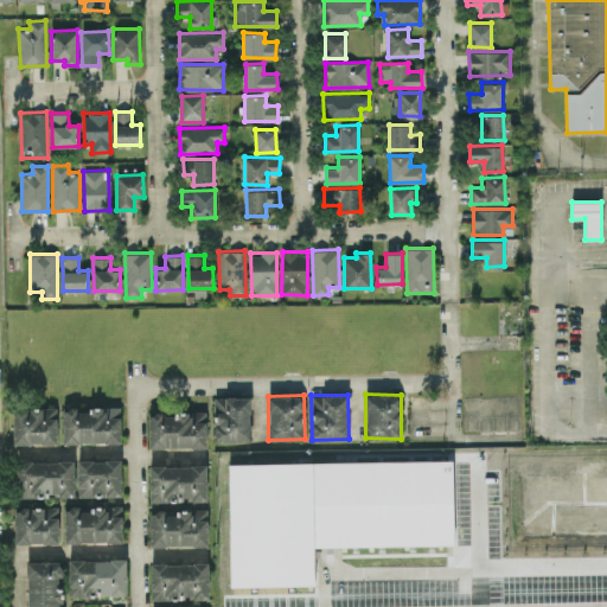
[(250,441),(250,397),(215,396),(213,440),(250,441)]
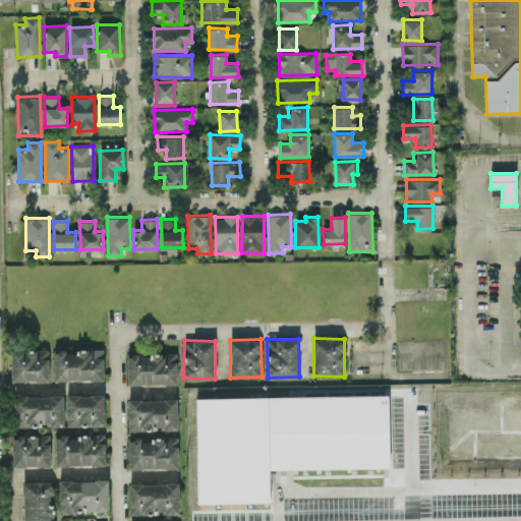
[(11,381),(49,381),(48,349),(11,350),(11,381)]
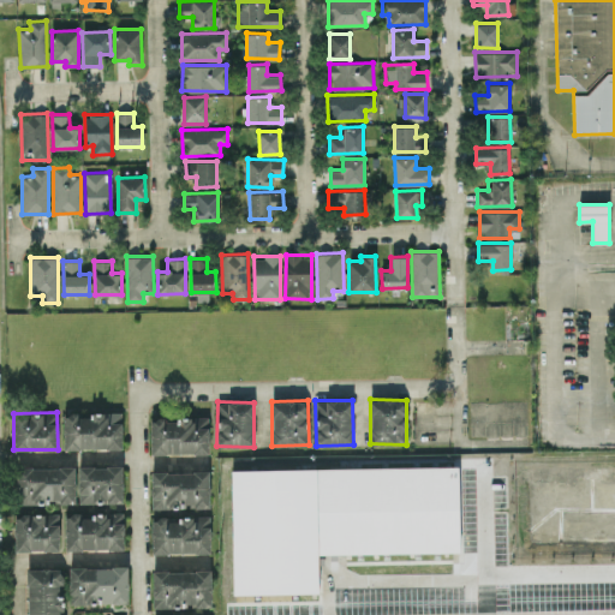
[(64,449),(123,448),(121,412),(78,413),(78,412),(64,412),(64,449)]
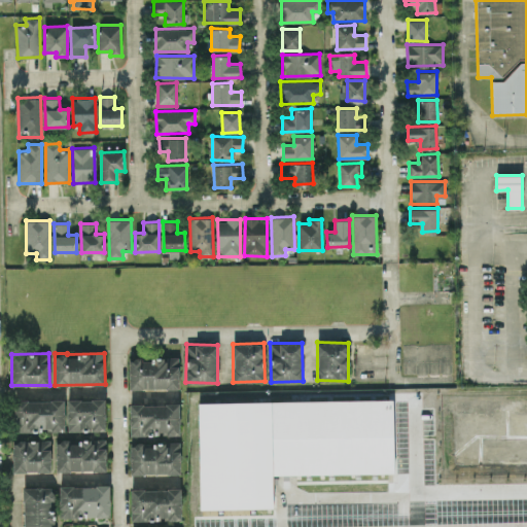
[(129,388),(178,388),(178,357),(129,357),(129,388)]
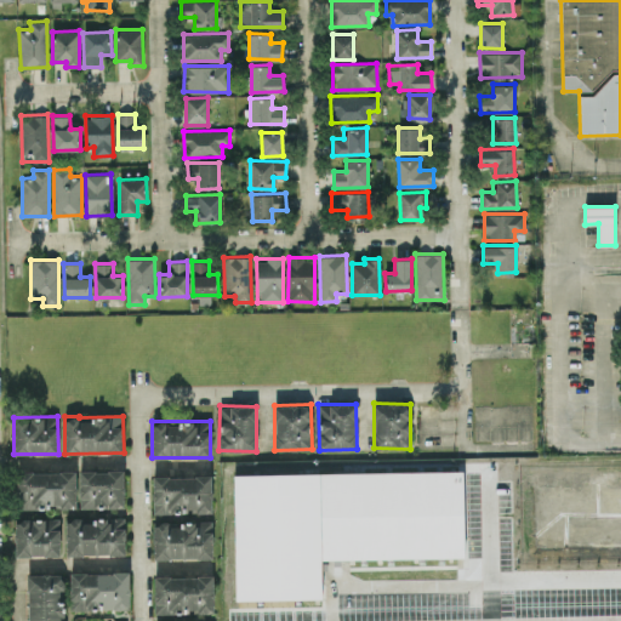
[(79,471),(80,508),(125,507),(124,469),(79,471)]
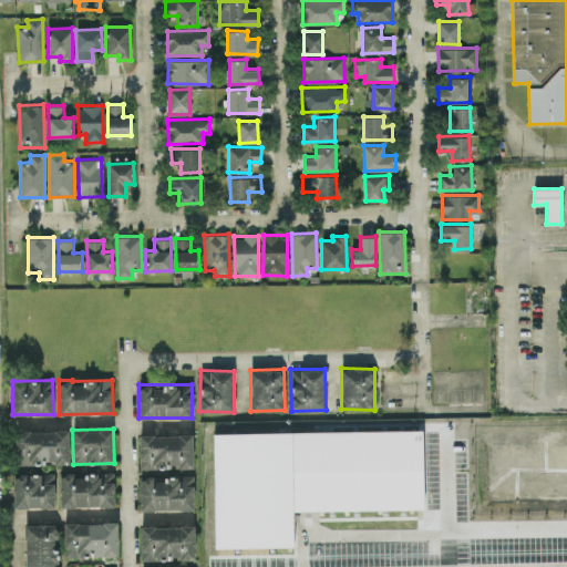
[(296,546),(295,511),(424,508),(422,430),(213,433),(215,547),(296,546)]
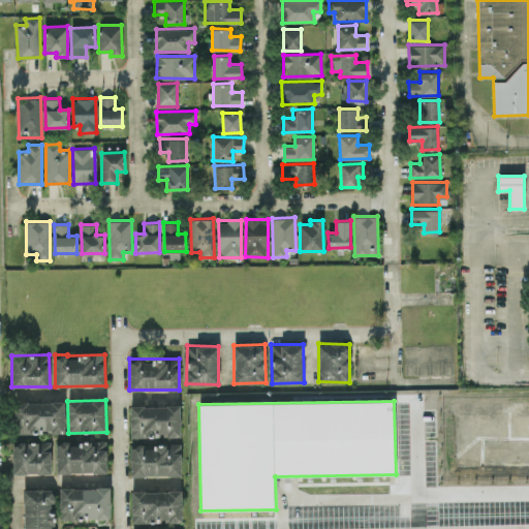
[(14,402),(14,432),(65,432),(65,402),(14,402)]
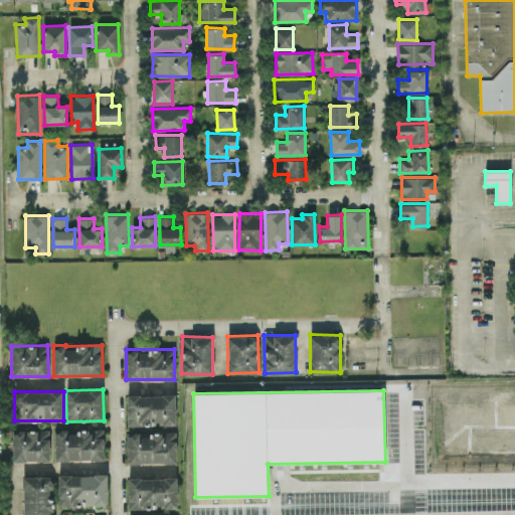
[(127,394),(127,425),(176,424),(175,394),(127,394)]
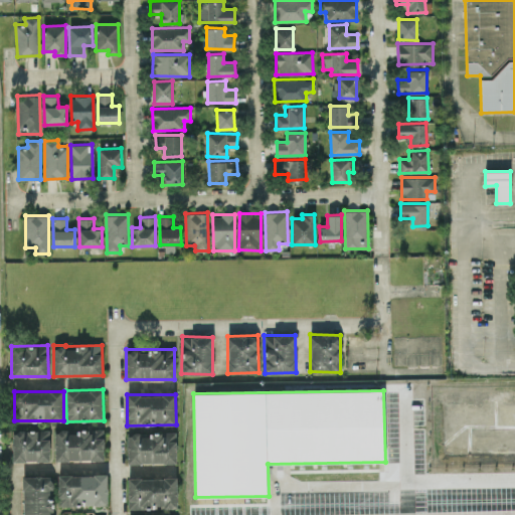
[(55,460),(104,460),(104,428),(54,430),(55,460)]
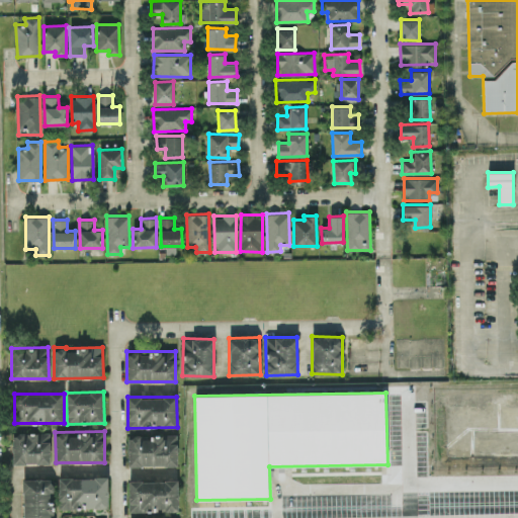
[(50,432),(12,433),(13,463),(51,462),(50,432)]
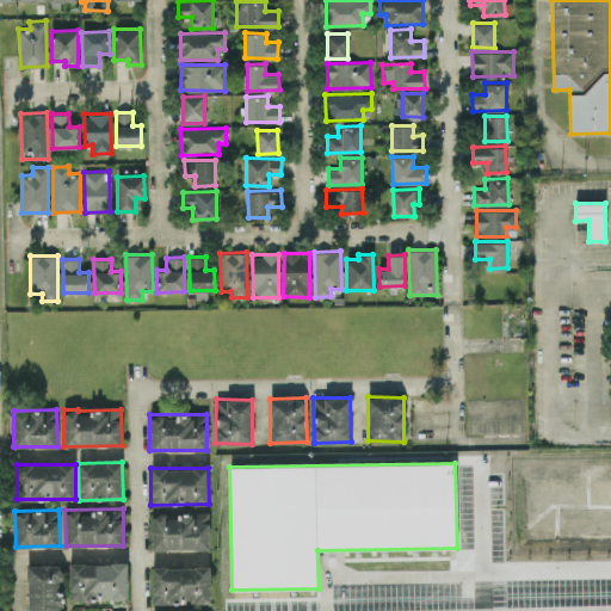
[(152,512),(150,548),(209,549),(209,513),(152,512)]
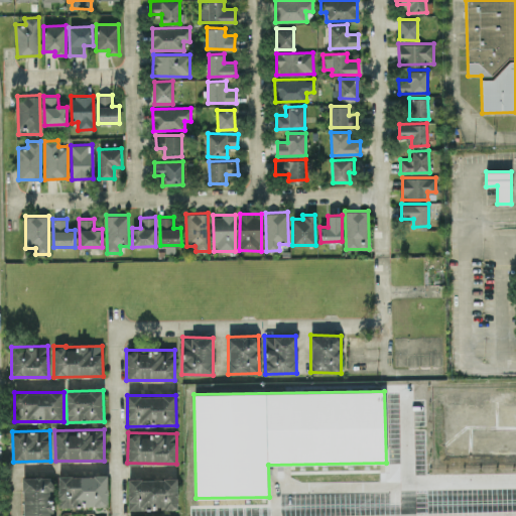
[(107,475),(57,476),(58,507),(108,505),(107,475)]
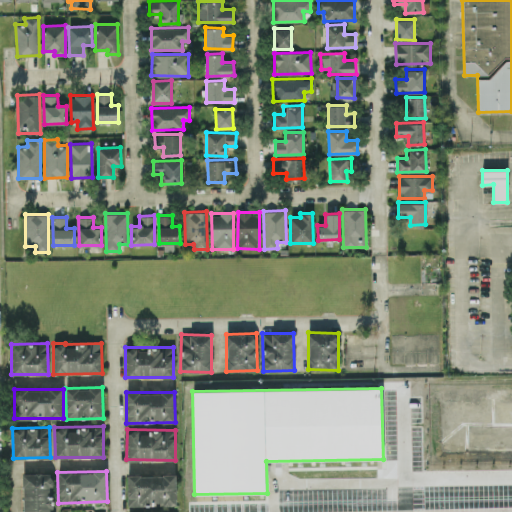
[(23,511),(52,511),(52,473),(23,473),(23,511)]
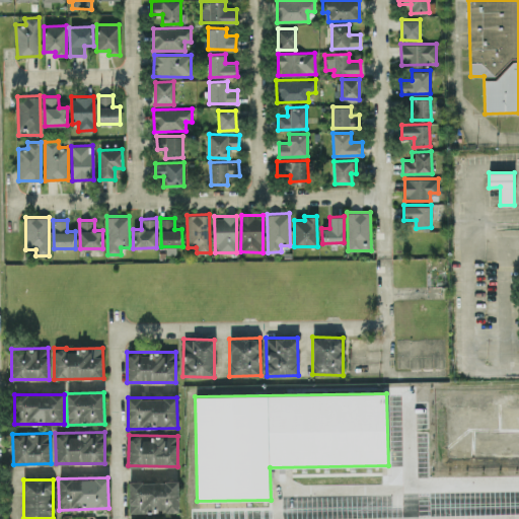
[(178,512),(177,480),(128,482),(129,513),(178,512)]
